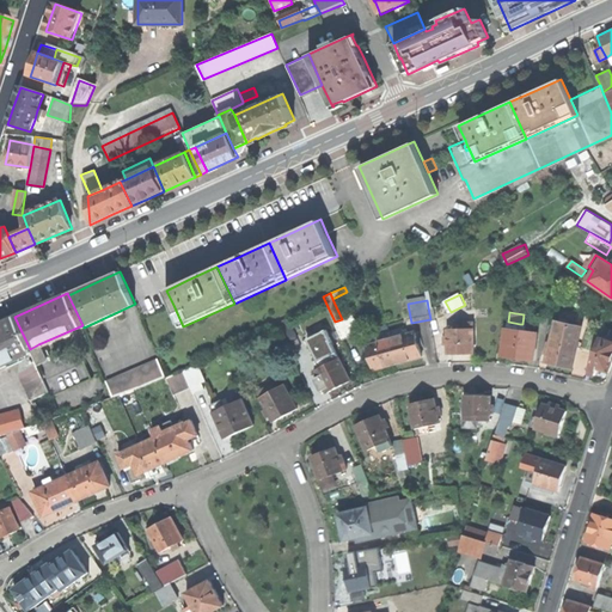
[(353,314),(344,318),(352,335),(360,331),(353,314)]
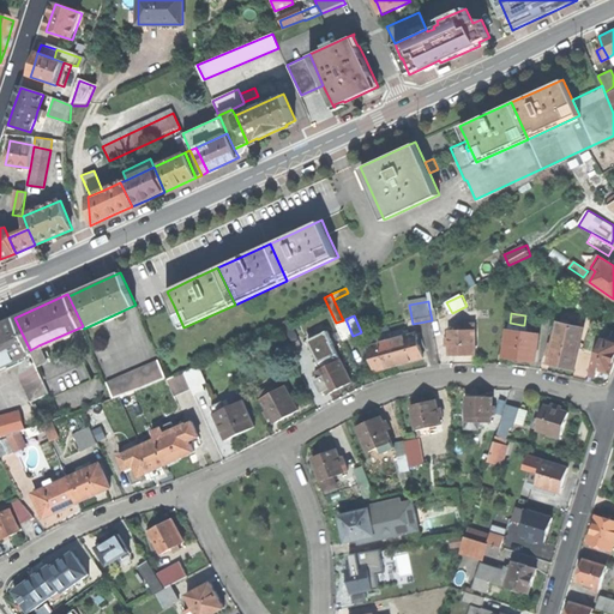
[(31,355),(30,350),(14,318),(0,324),(0,368),(20,360),(31,355)]
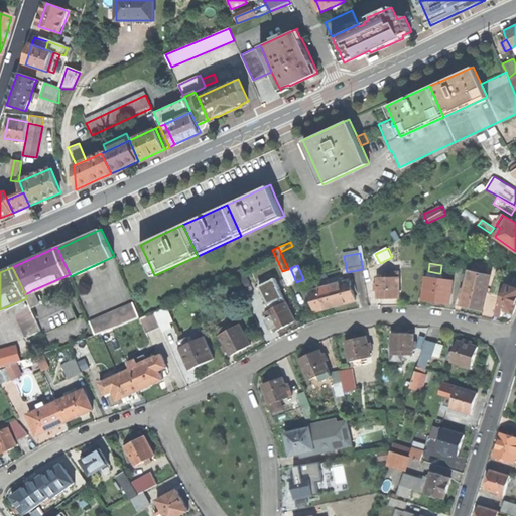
[(237,278),(242,289),(251,284),(243,267),(234,271),(237,278)]
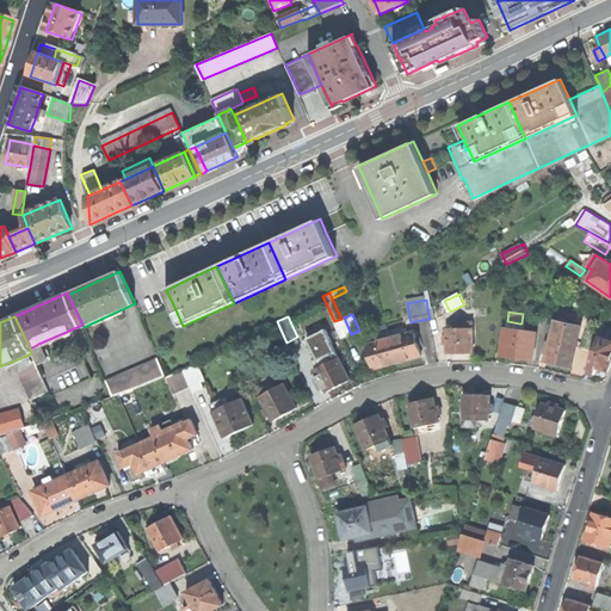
[(334,321),(343,339),(351,334),(344,318),(341,319),(334,321)]
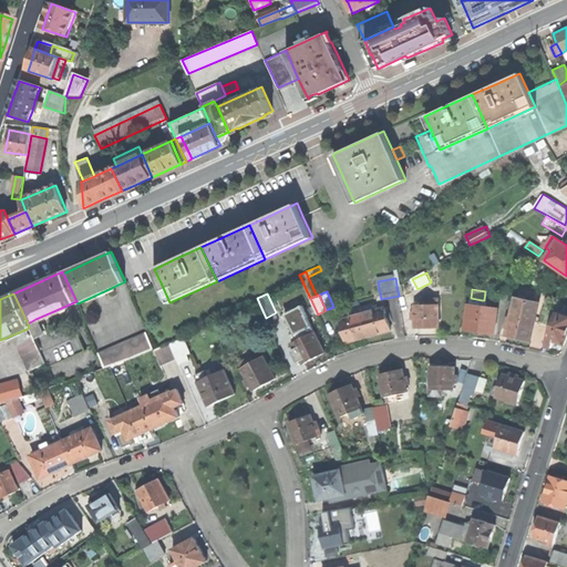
[(254,310),(260,306),(257,298),(249,301),(254,310)]
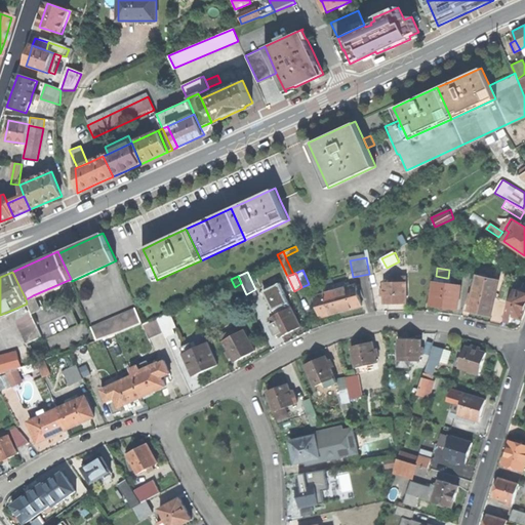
[(478,276),(475,288),(496,292),(498,280),(478,276)]
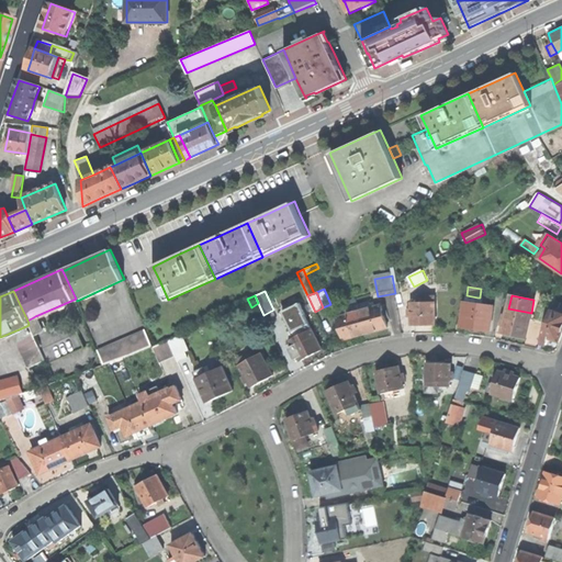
[(423,324),(436,323),(435,300),(424,300),(412,301),(412,306),(413,316),(413,324),(423,324)]
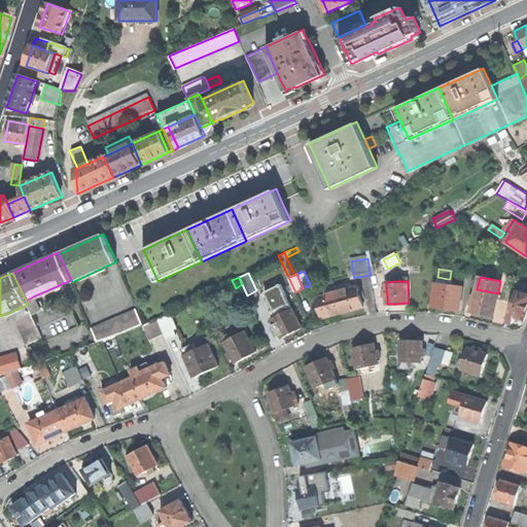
[(501,299),(514,303),(519,287),(519,284),(510,281),(508,286),(505,285),(501,299)]
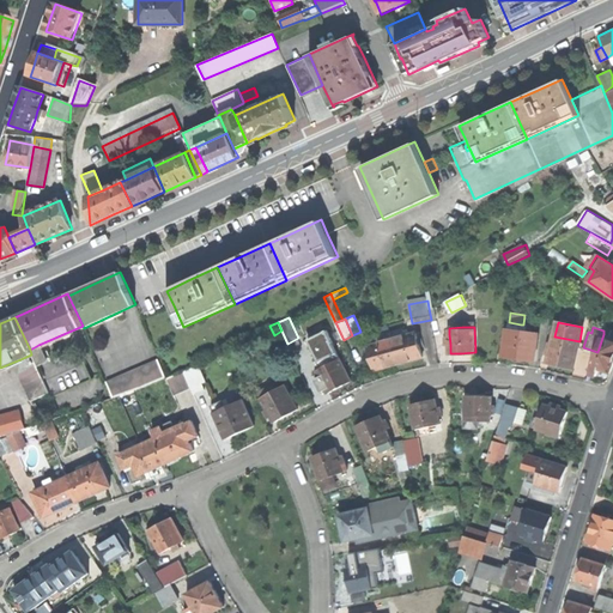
[(404,328),(390,332),(392,339),(406,334),(404,328)]
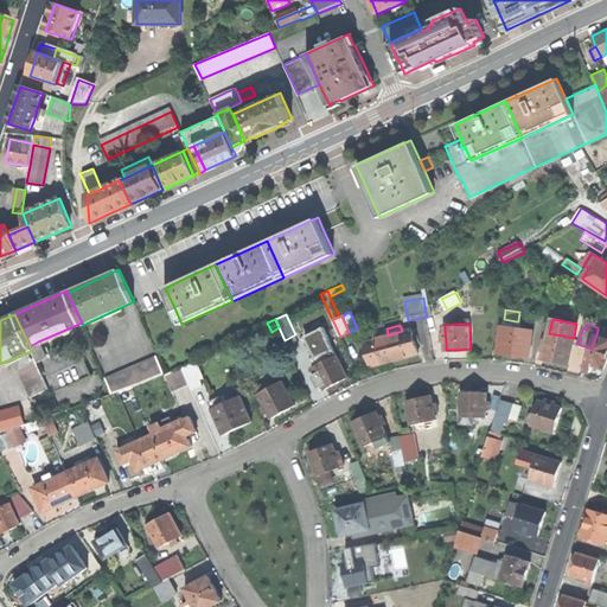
[(511,352),(524,355),(525,345),(526,336),(528,330),(516,327),(503,326),(499,351),(511,352)]
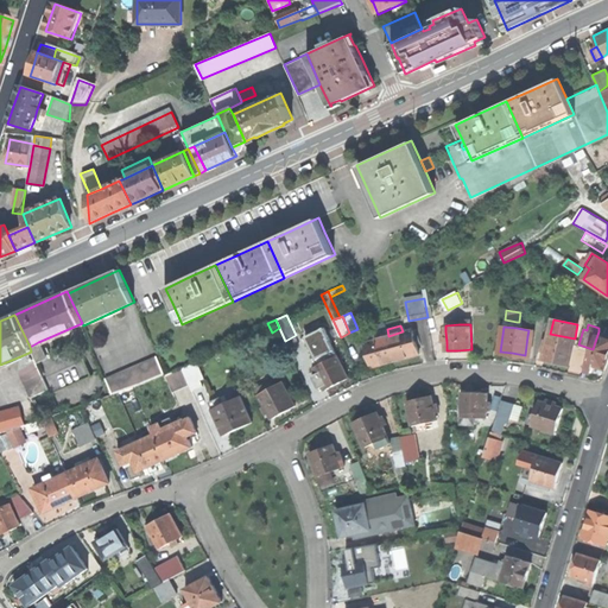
[(374,333),(377,340),(388,336),(387,329),(374,333)]
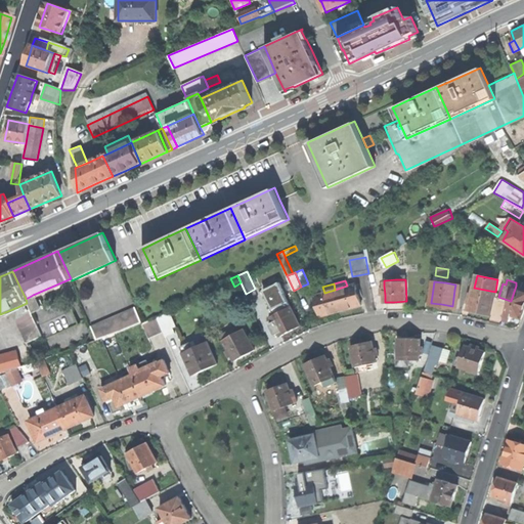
[(347,286),(335,290),(341,310),(350,307),(361,304),(359,296),(357,289),(356,284),(347,286)]
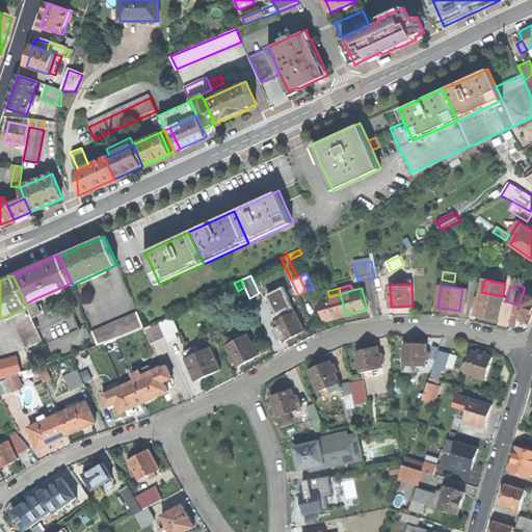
[(522,318),(531,321),(531,316),(531,292),(524,290),(519,306),(514,316),(522,318)]
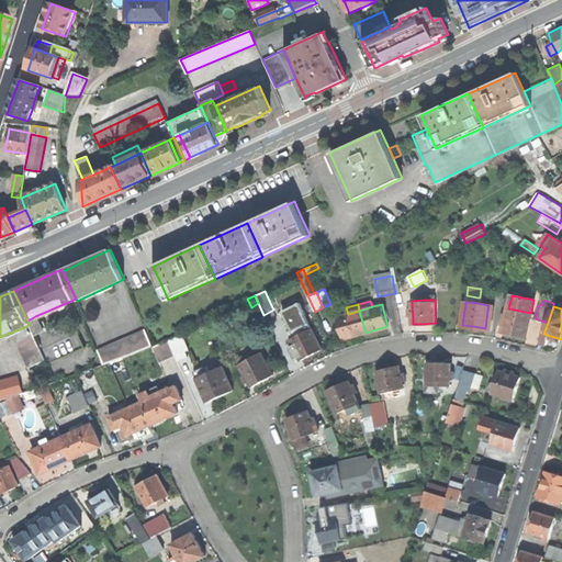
[(516,334),(527,336),(531,313),(508,308),(507,314),(506,324),(504,332),(516,334)]
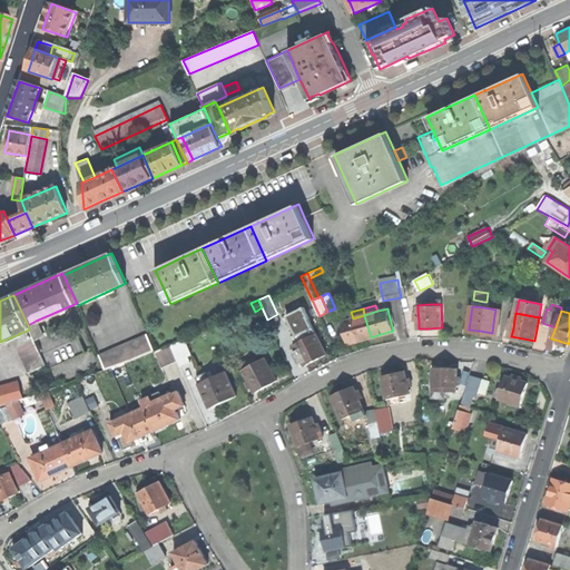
[(346,335),(349,343),(360,341),(371,337),(364,315),(353,318),(342,321),(344,326),(346,335)]
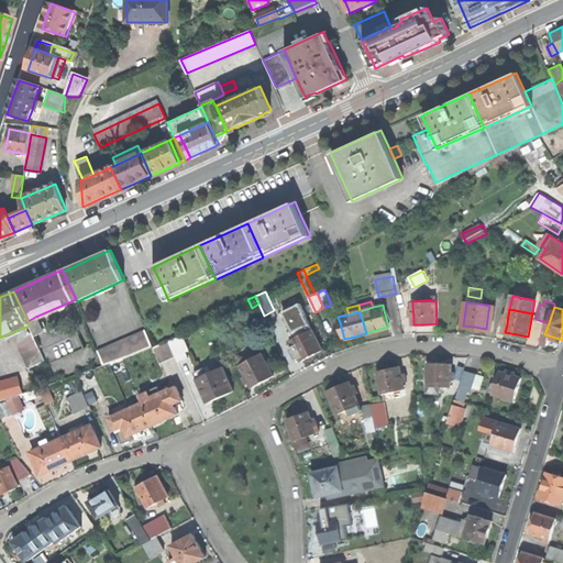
[(39,324),(35,317),(28,321),(29,326),(31,328),(39,324)]
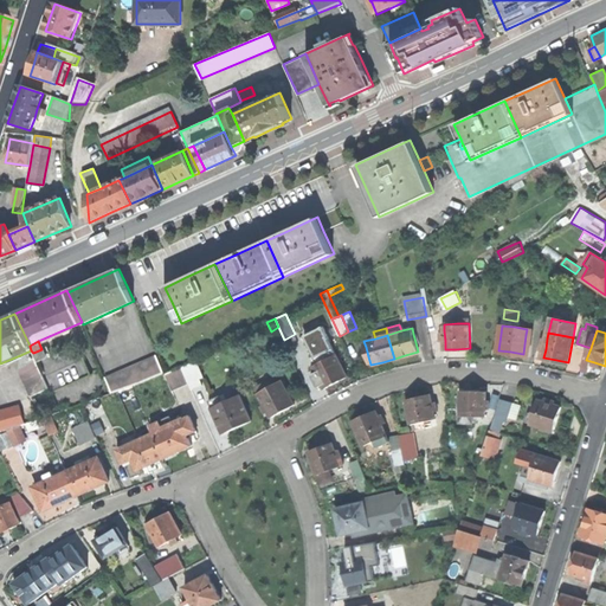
[(47,347),(42,349),(33,353),(37,362),(51,356),(47,347)]
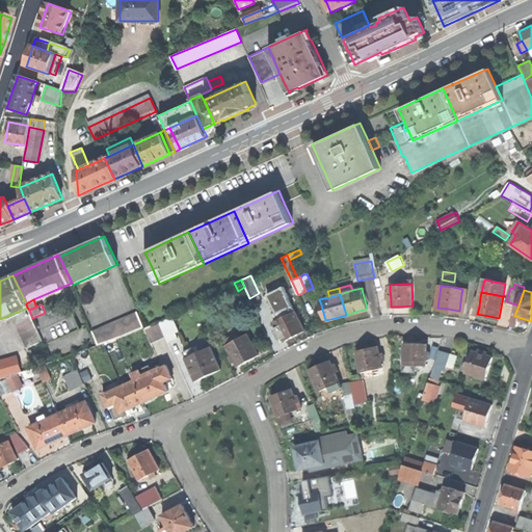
[(282,334),(286,340),(295,336),(306,330),(292,306),(282,311),(285,316),(275,321),(278,326),(282,334)]
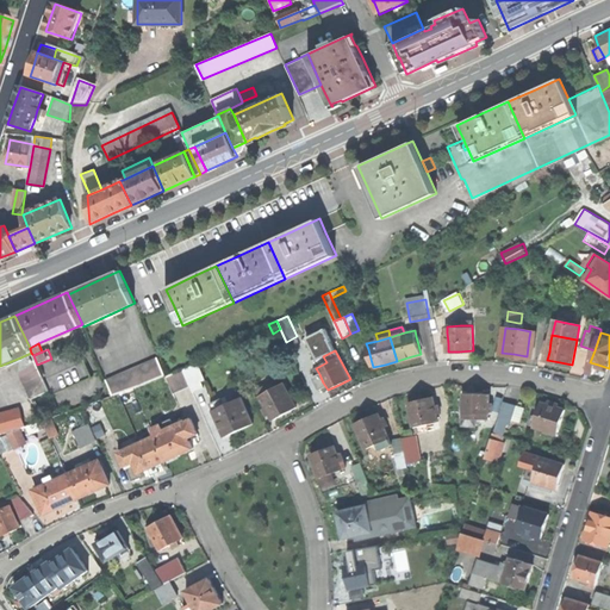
[(38,366),(37,365),(33,355),(31,353),(20,358),(20,374),(38,366)]
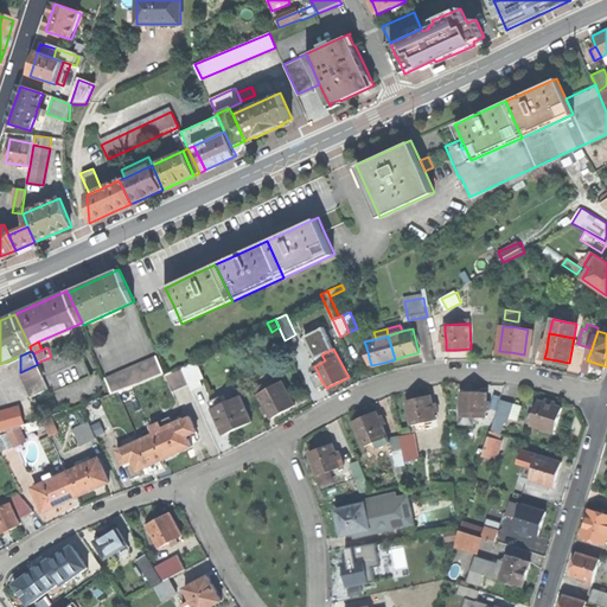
[(158,356),(148,359),(155,377),(165,374),(158,356)]
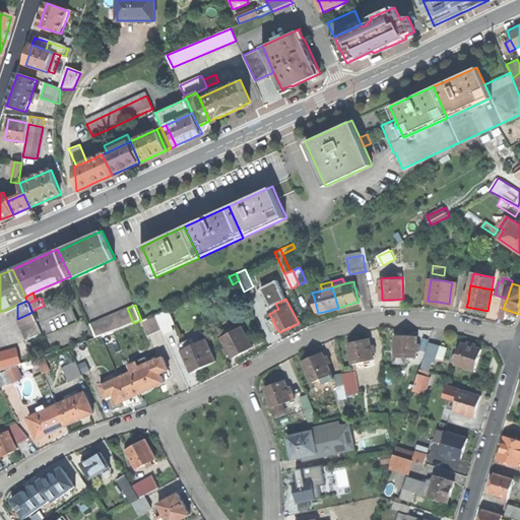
[(72,308),(38,323),(42,332),(44,337),(78,321),(72,308)]
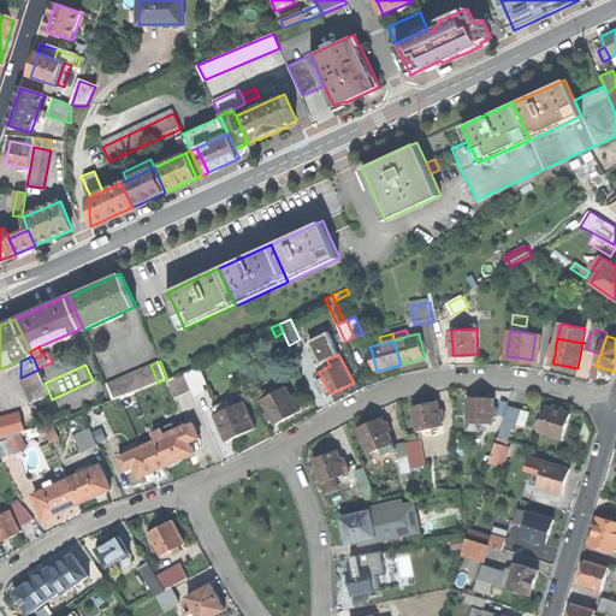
[(150,365),(142,368),(149,386),(158,383),(150,365)]
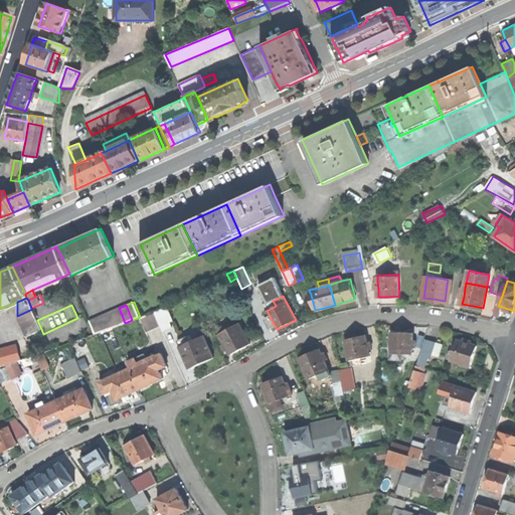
[(166,306),(154,312),(160,326),(161,326),(173,321),(166,306)]
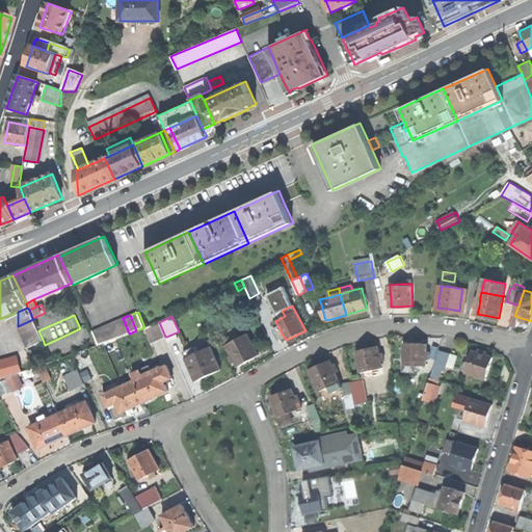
[(520,325),(522,318),(514,316),(512,323),(520,325)]
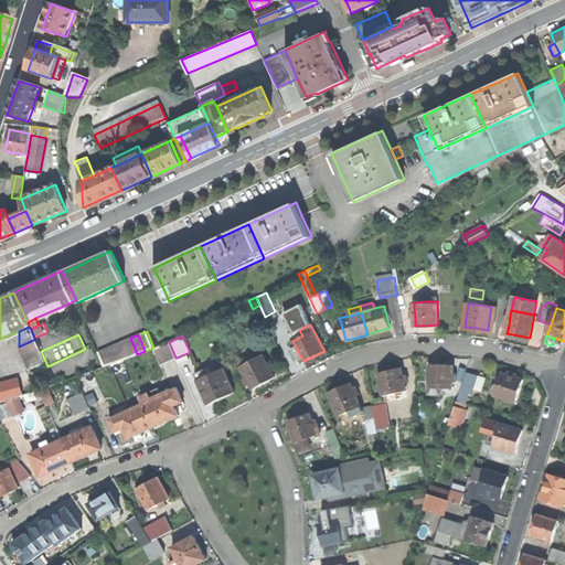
[(130,338),(123,341),(129,358),(137,354),(130,338)]
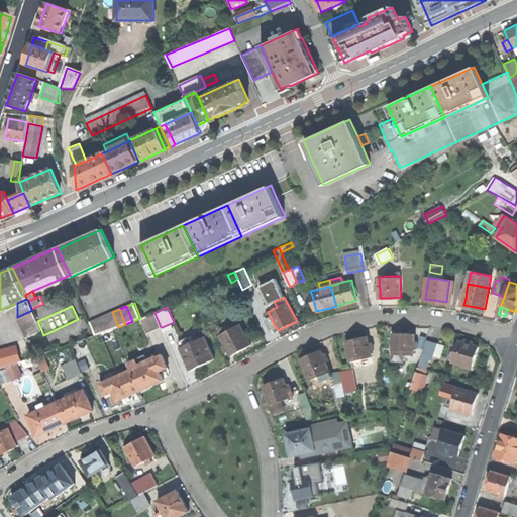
[(37,321),(32,310),(17,317),(27,337),(41,330),(37,321)]
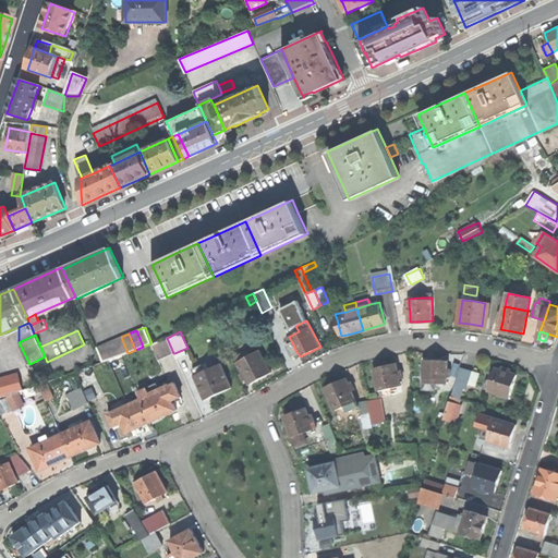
[(121,337),(113,340),(120,355),(128,353),(121,337)]
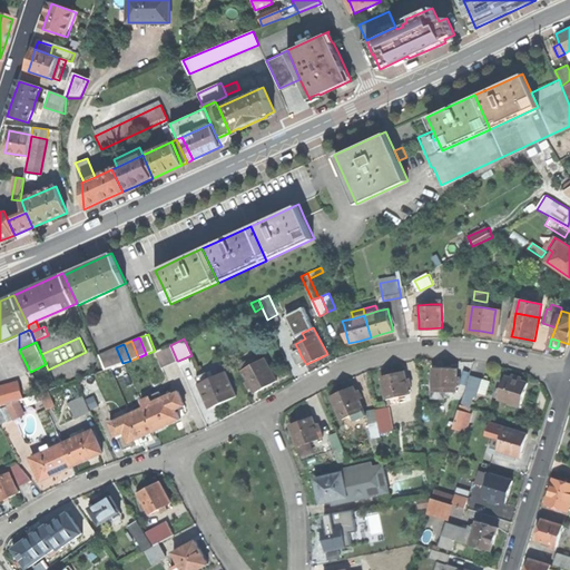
[(170,345),(163,349),(169,364),(177,361),(170,345)]
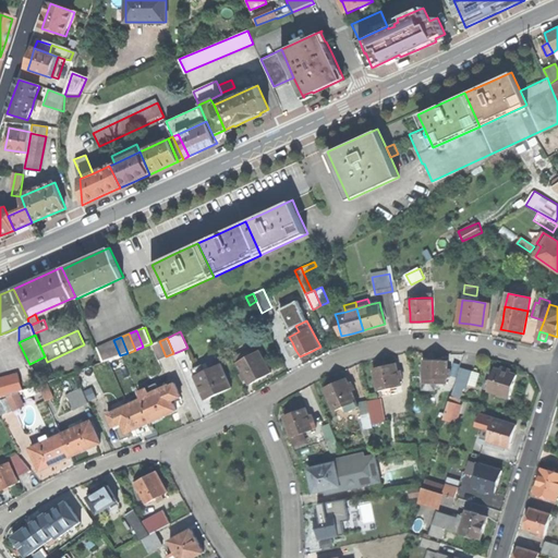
[(113,340),(106,343),(112,359),(120,355),(113,340)]
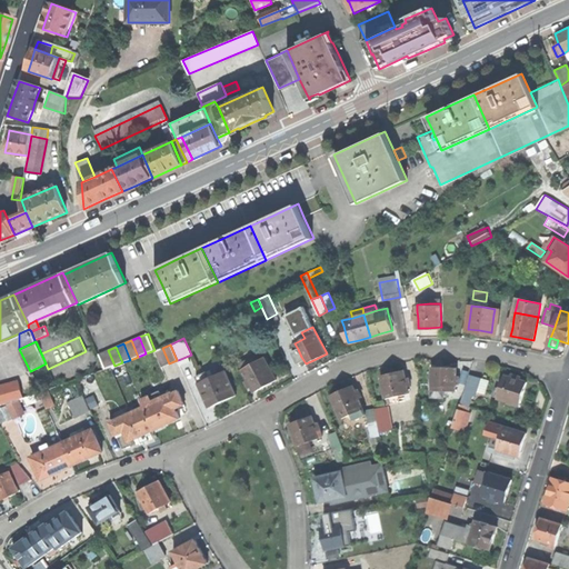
[(155,351),(162,367),(169,363),(162,348),(155,351)]
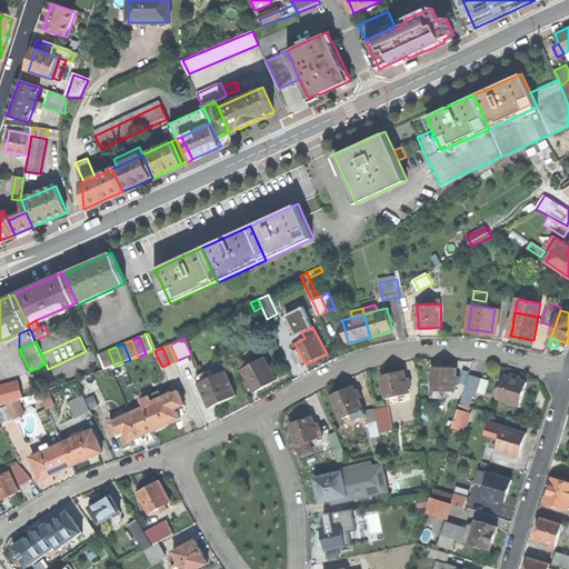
[(108,350),(99,353),(106,370),(115,366),(108,350)]
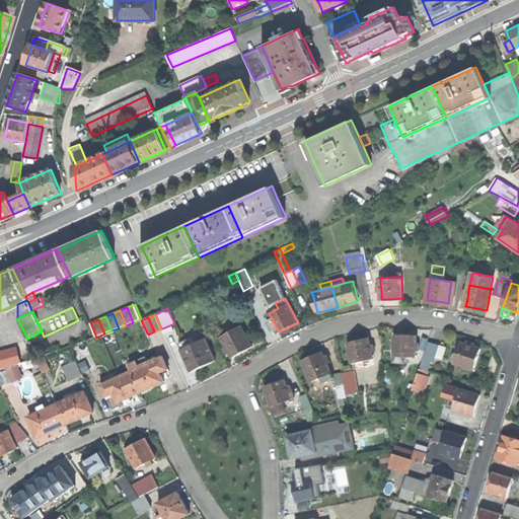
[(219,330),(222,336),(231,330),(228,325),(219,330)]
